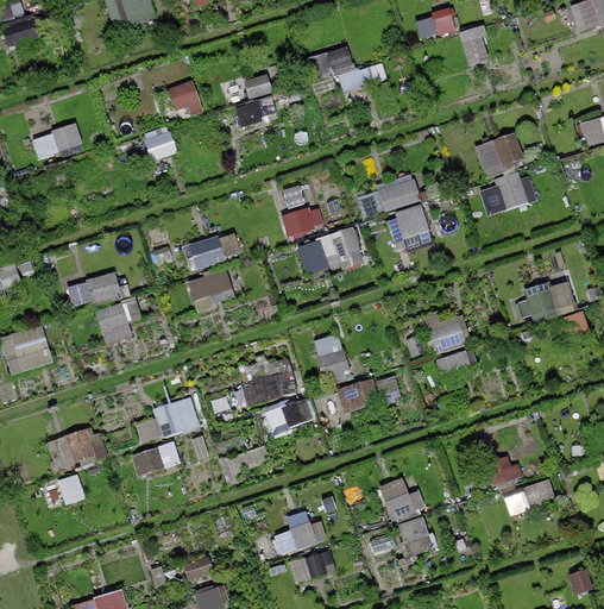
[(151,0),(104,0),(114,32),(157,18),(151,0)]
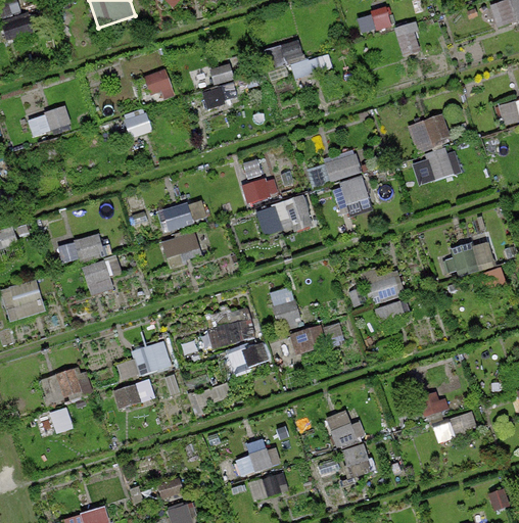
[(498,29),(518,20),(518,0),(503,0),(489,5),(498,29)]
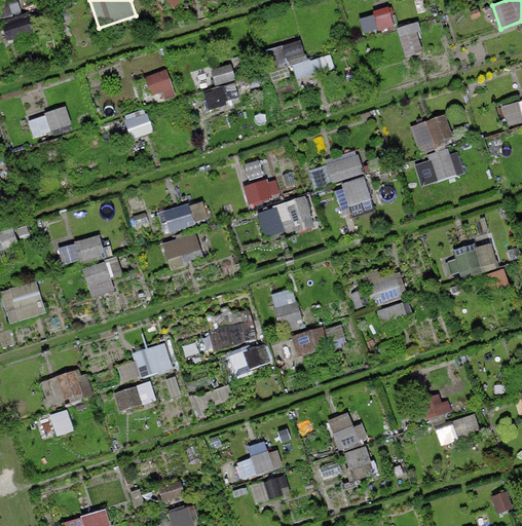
[(33,31),(30,15),(2,23),(6,38),(33,31)]
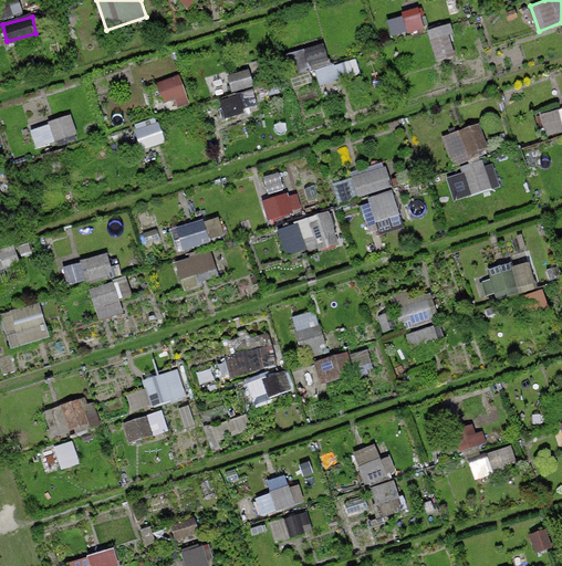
[(428,30),(435,62),(457,56),(450,24),(428,30)]
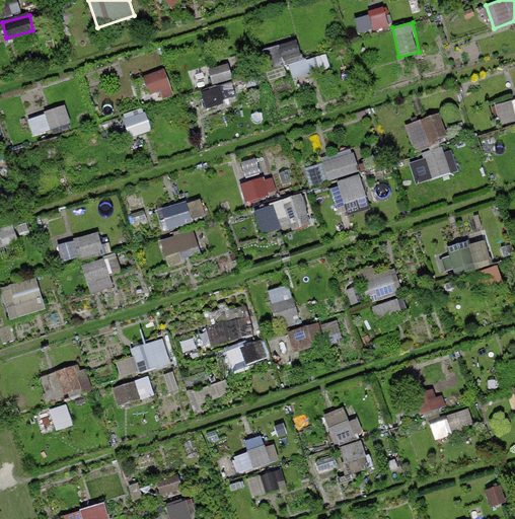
[(213,87),(201,90),(204,106),(236,99),(229,65),(209,69),(213,87)]
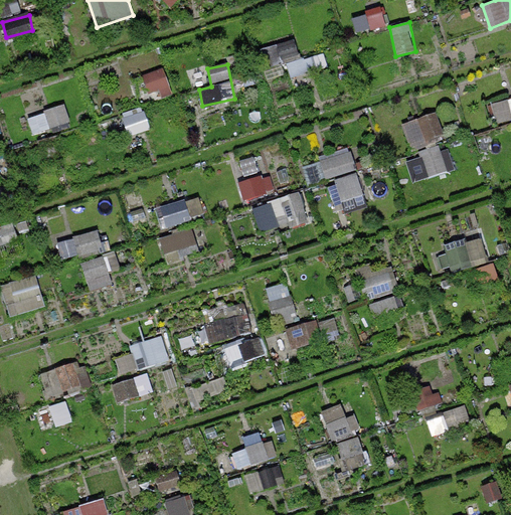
[(140,74),(145,98),(170,92),(165,68),(140,74)]
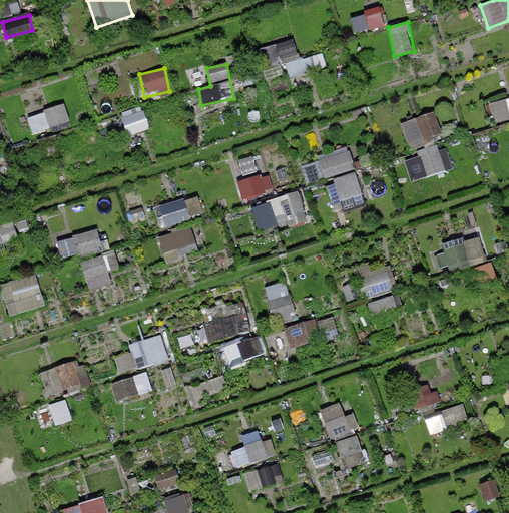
[(493,119),(508,116),(508,96),(490,99),(493,119)]
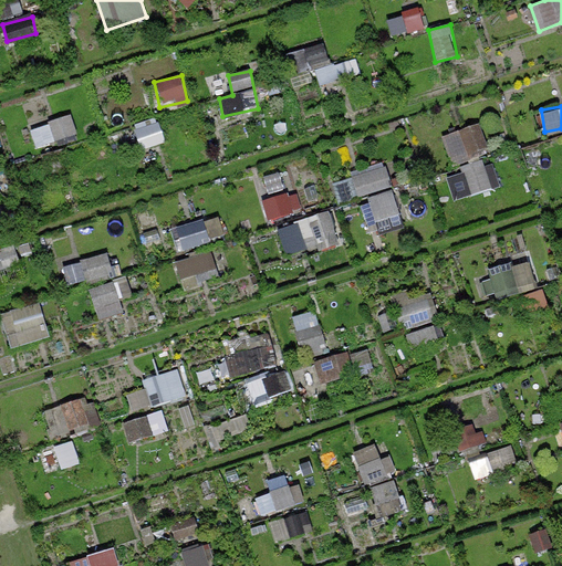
[(30,128),(37,149),(79,136),(72,115),(30,128)]
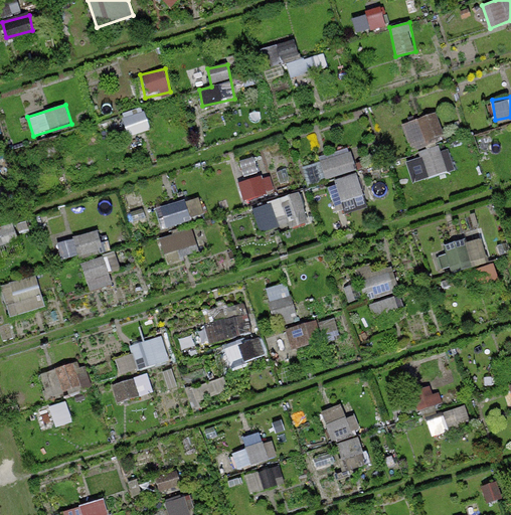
[(127,134),(147,129),(143,109),(122,114),(127,134)]
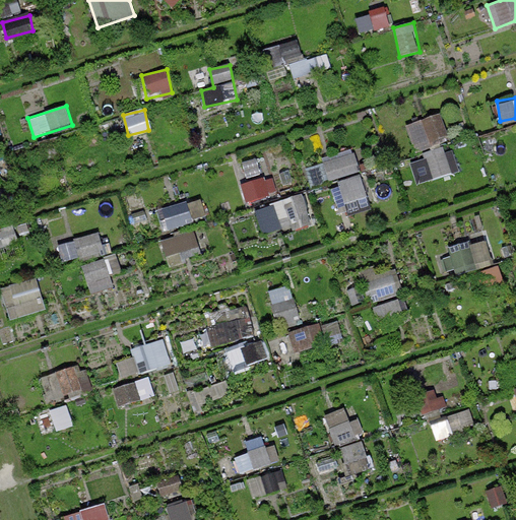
[(405,125),(414,152),(450,140),(440,113),(405,125)]
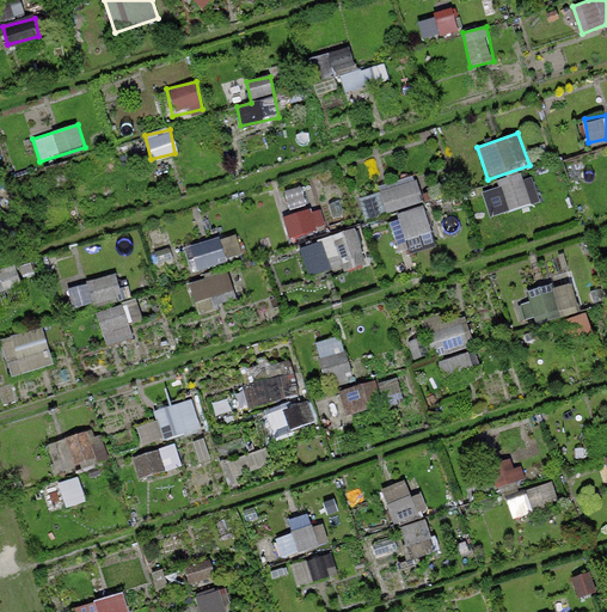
[(522,175),(480,185),(488,215),(529,204),(522,175)]
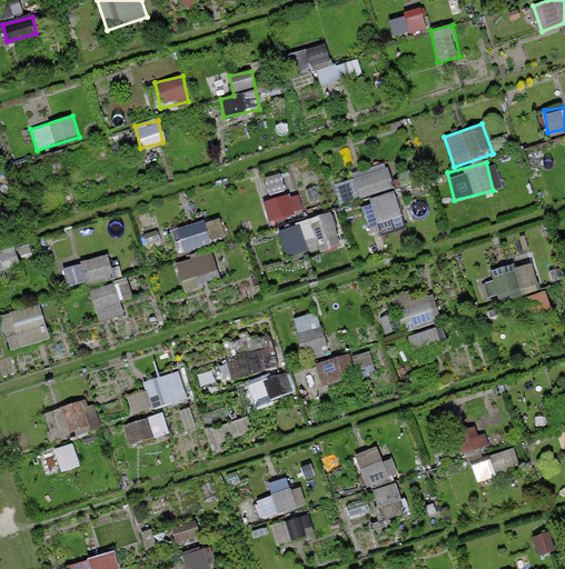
[(388,166),(334,179),(339,206),(362,200),(369,233),(404,226),(388,166)]
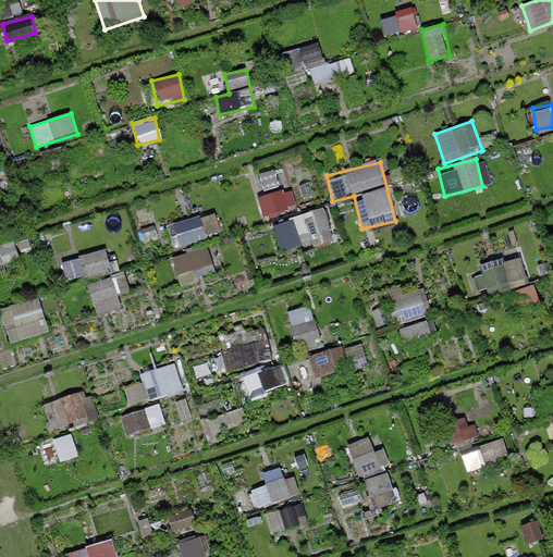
[(257,198),(263,218),(298,205),(291,186),(257,198)]
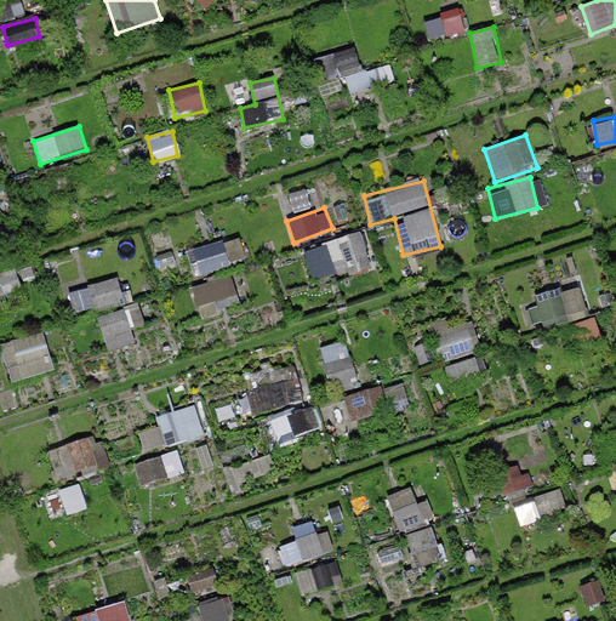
[(359,231),(302,251),(314,285),(371,263),(359,231)]
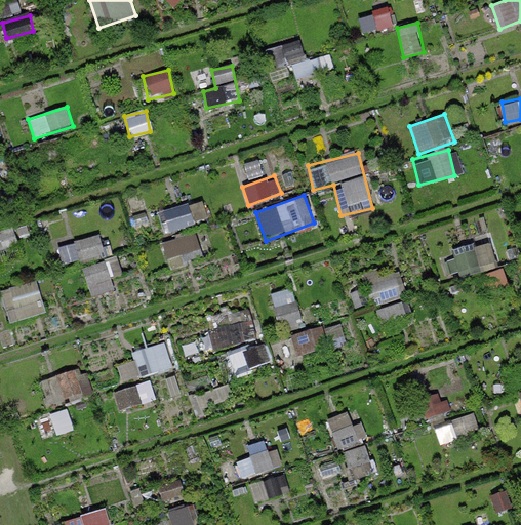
[(168,231),(206,221),(202,201),(163,210),(168,231)]
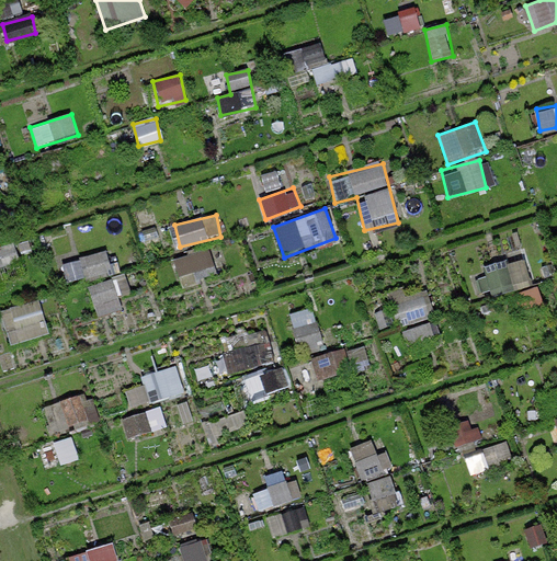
[(84,284),(115,273),(108,249),(76,260),(84,284)]
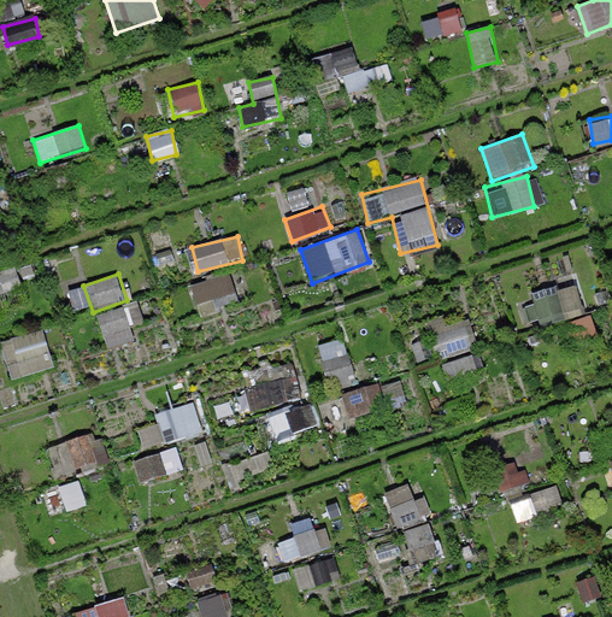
[(230,275),(192,283),(198,313),(236,305),(230,275)]
